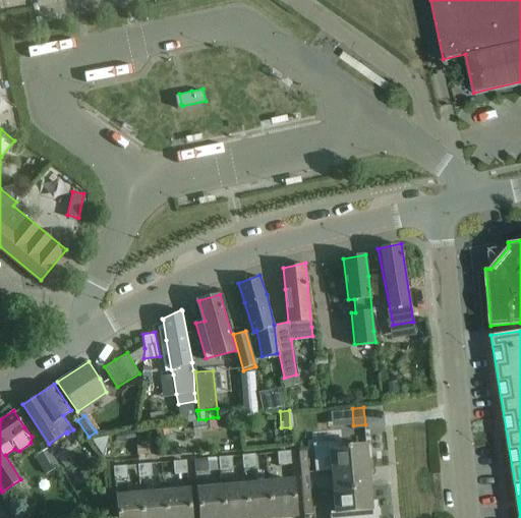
[(109,434),(93,437),(104,453),(109,434)]
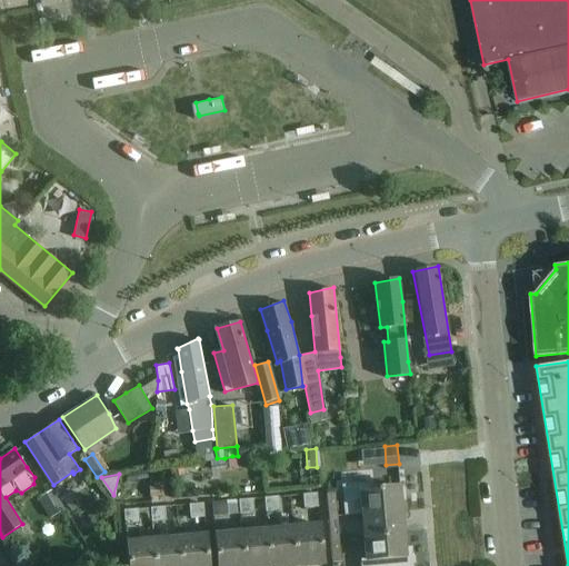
[(338,515),(336,494),(335,483),(326,484),(327,493),(326,493),(328,515),(338,515)]
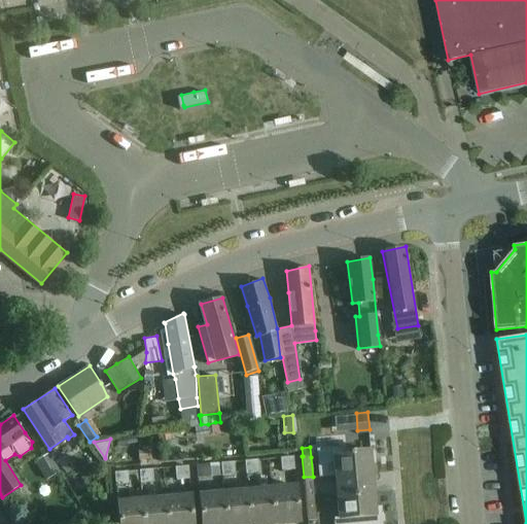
[(336,475),(379,470),(378,463),(372,463),(371,449),(334,452),(336,475)]
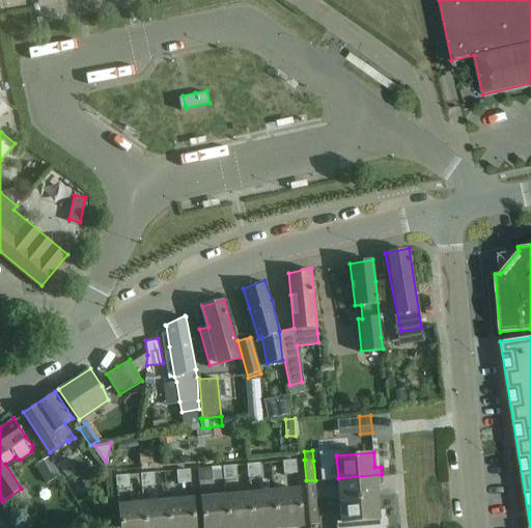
[(36,465),(49,483),(61,476),(51,456),(36,465)]
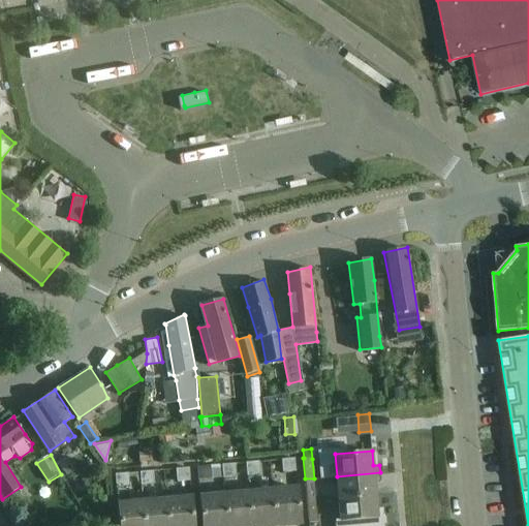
[(75,468),(65,455),(58,461),(67,474),(75,468)]
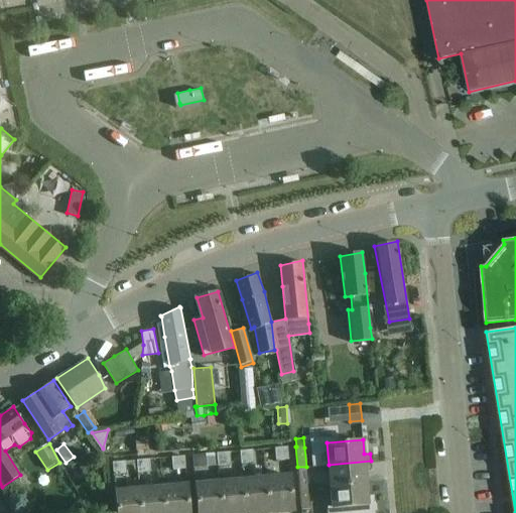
[(288,458),(287,446),(275,447),(276,459),(288,458)]
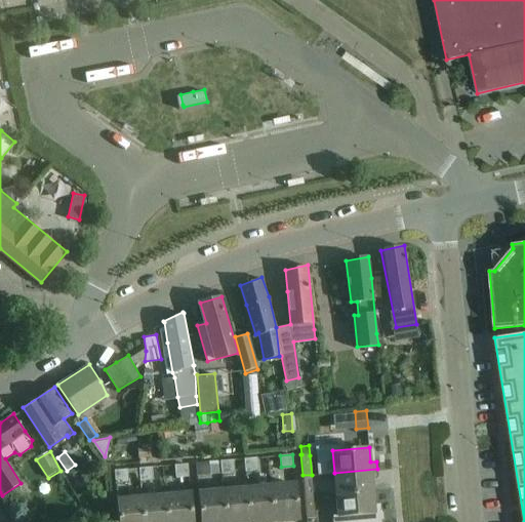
[(257,456),(244,457),(245,471),(258,470),(257,456)]
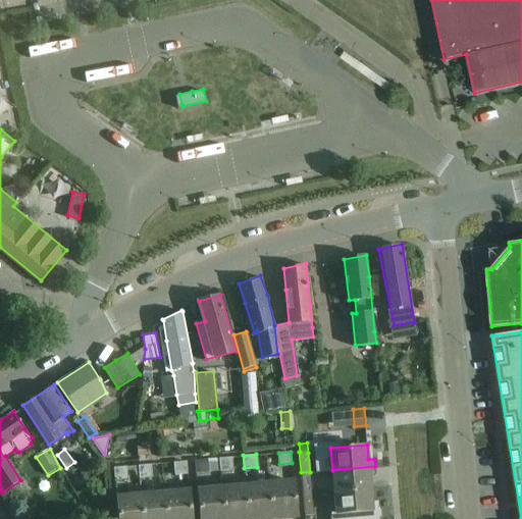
[(232,456),(219,457),(220,470),(233,468),(232,456)]
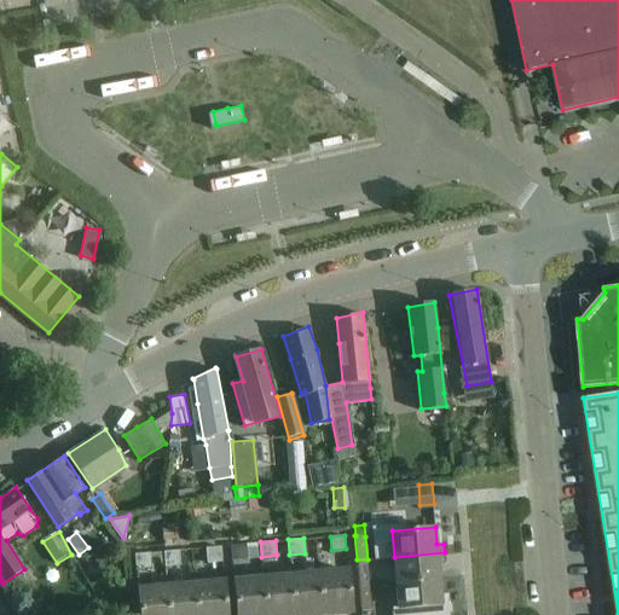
[(248,557),(247,544),(231,545),(232,558),(248,557)]
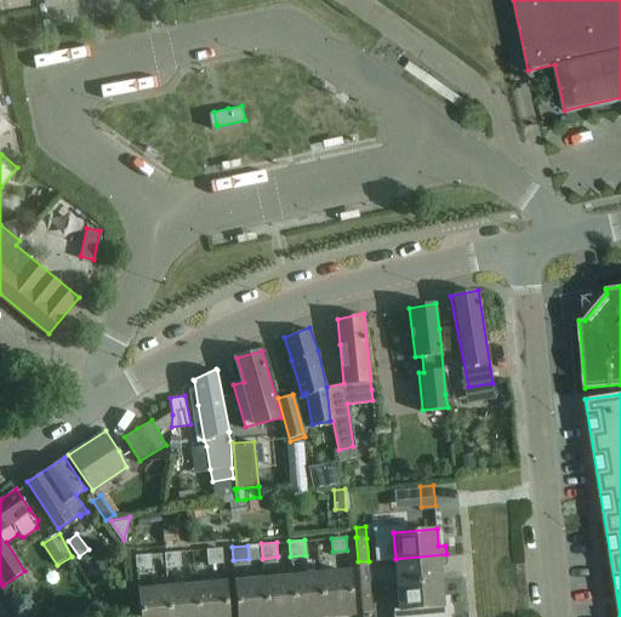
[(223,561),(222,548),(208,549),(209,563),(223,561)]
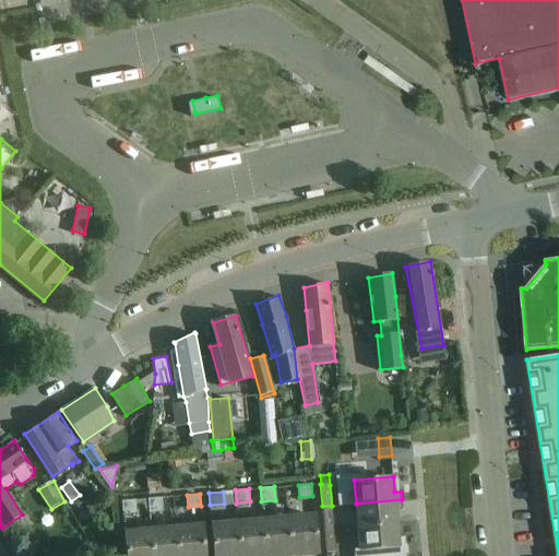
[(163,496),(149,497),(150,511),(164,510),(163,496)]
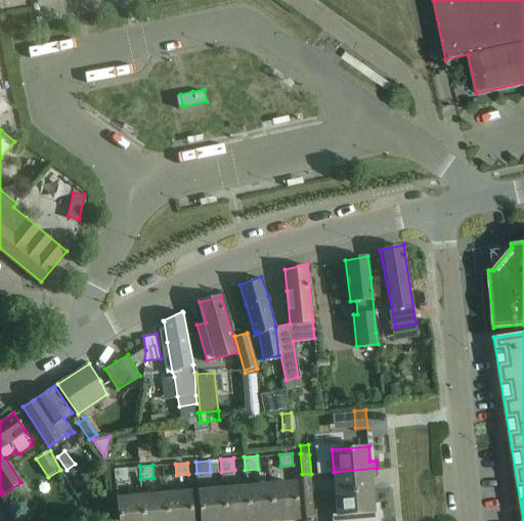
[(115,469),(116,480),(128,479),(128,468),(115,469)]
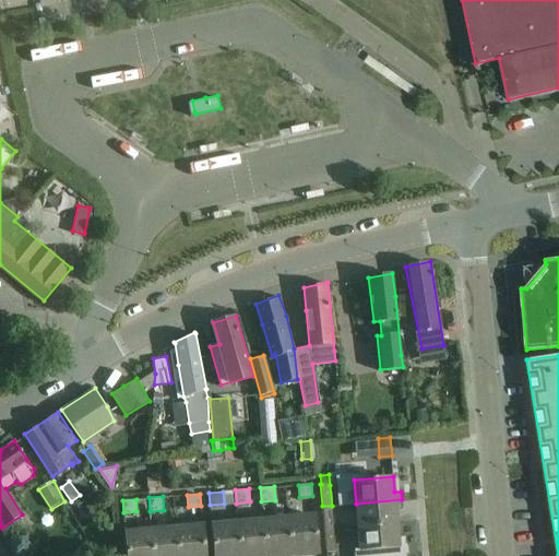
[(358,525),(397,522),(396,508),(403,508),(402,499),(356,504),(358,525)]
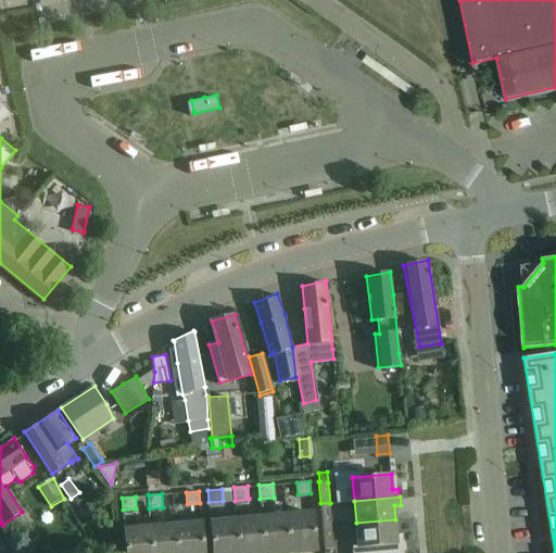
[(323,526),(332,525),(330,503),(320,503),(323,526)]
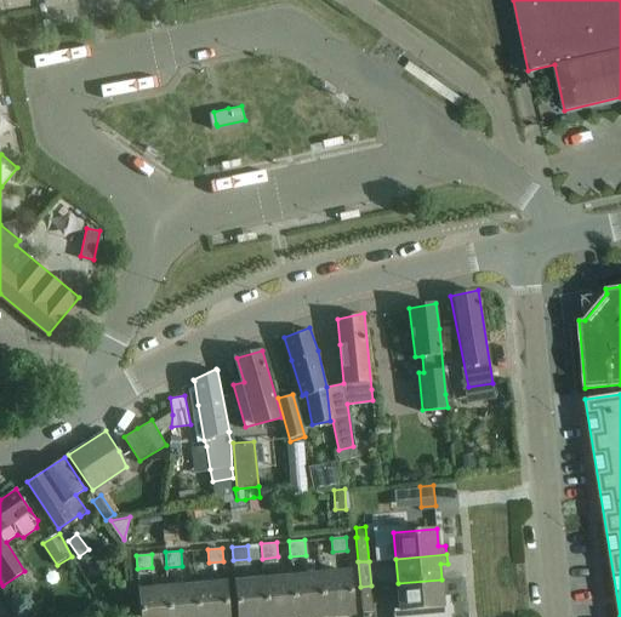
[(320,572),(324,616),(353,613),(349,570),(320,572)]
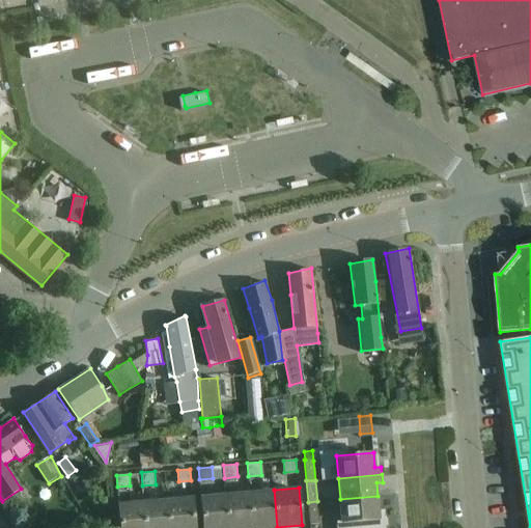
[(253,527),(266,527),(277,527),(274,490),(250,492),(253,527)]
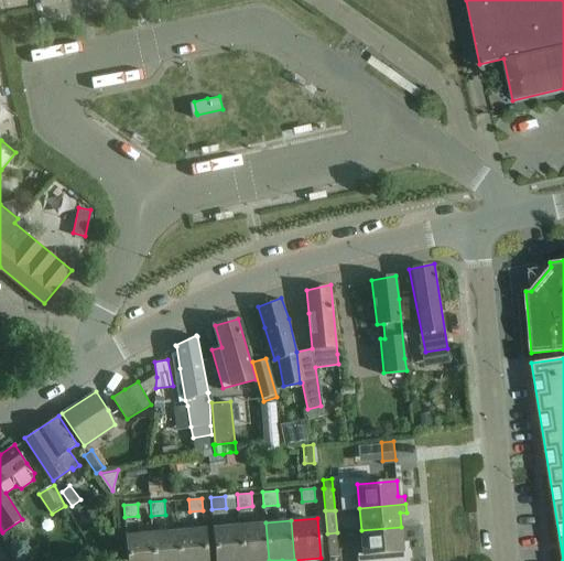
[(242,560),(269,560),(266,522),(240,525),(242,560)]
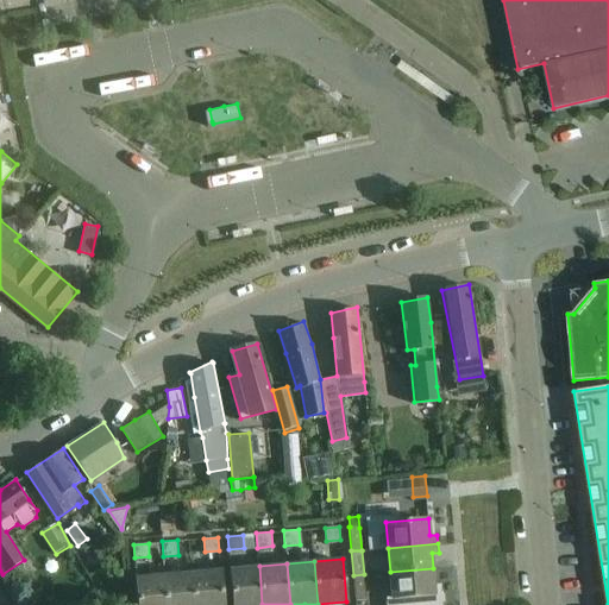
[(233,604),(262,604),(259,566),(231,568),(233,604)]
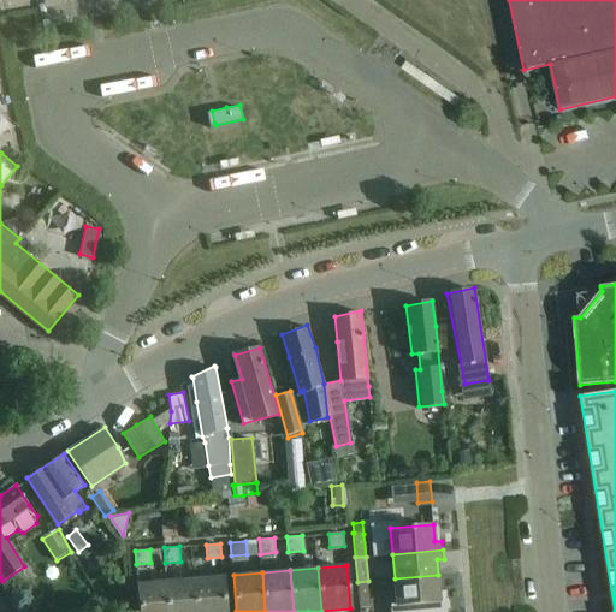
[(438,575),(395,578),(396,602),(391,604),(391,611),(448,611),(446,589),(439,590),(438,575)]
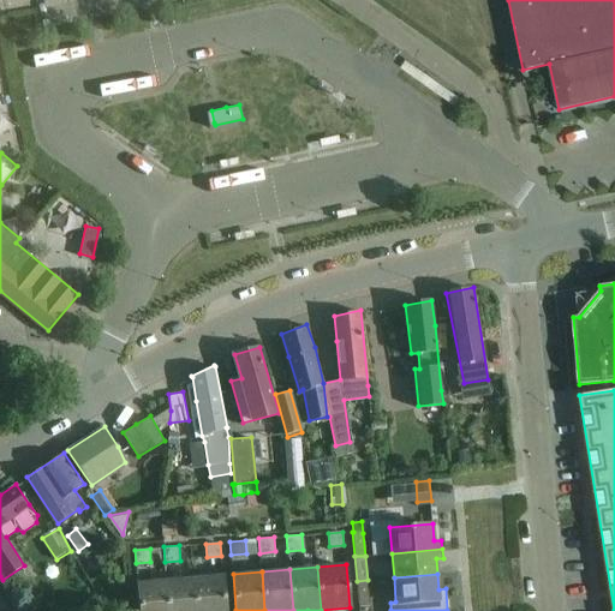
[(195,579),(197,610),(226,610),(224,575),(195,579)]
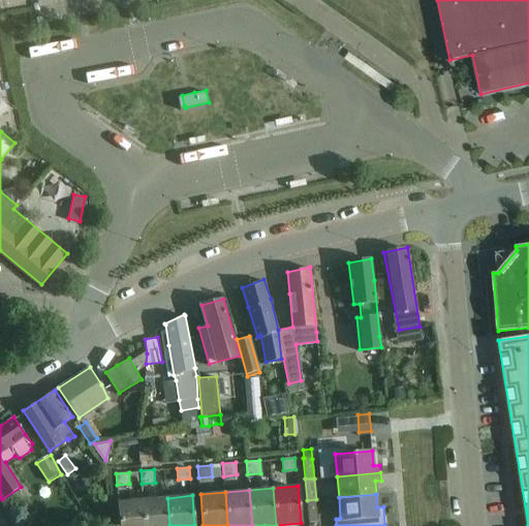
[(145,525),(169,525),(167,498),(144,500),(145,525)]
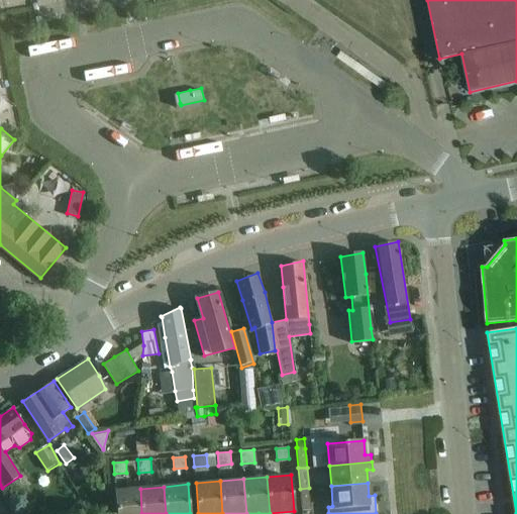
[(302,509),(311,508),(309,488),(300,489),(302,509)]
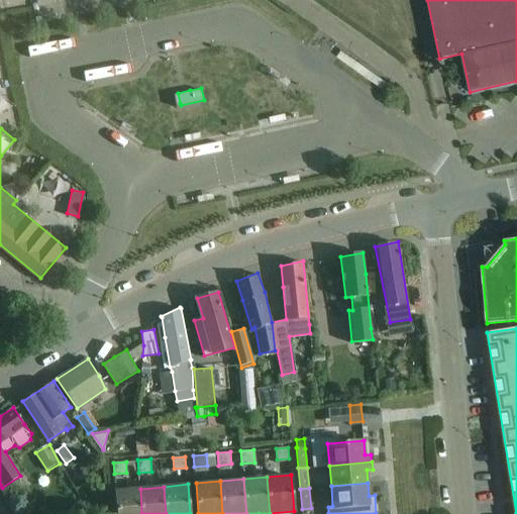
[(117,513),(141,513),(140,489),(115,491),(117,513)]
